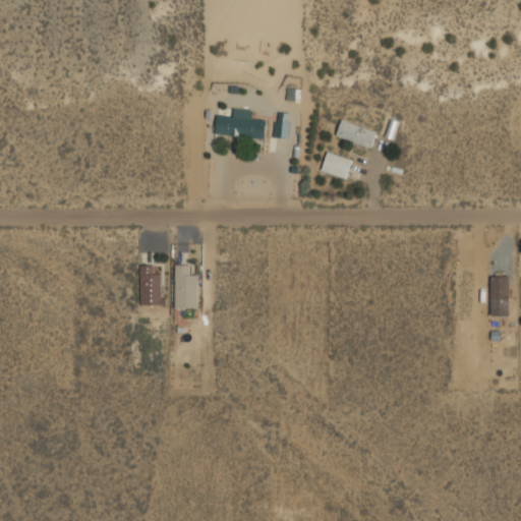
[(266,137),(268,119),(252,118),(253,109),(233,108),(233,115),(218,114),(216,133),(266,137)]
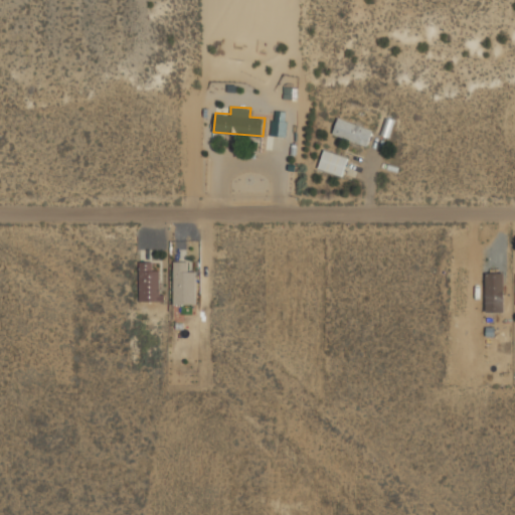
[(273,136),(288,136),(288,110),(273,110),(273,136)]
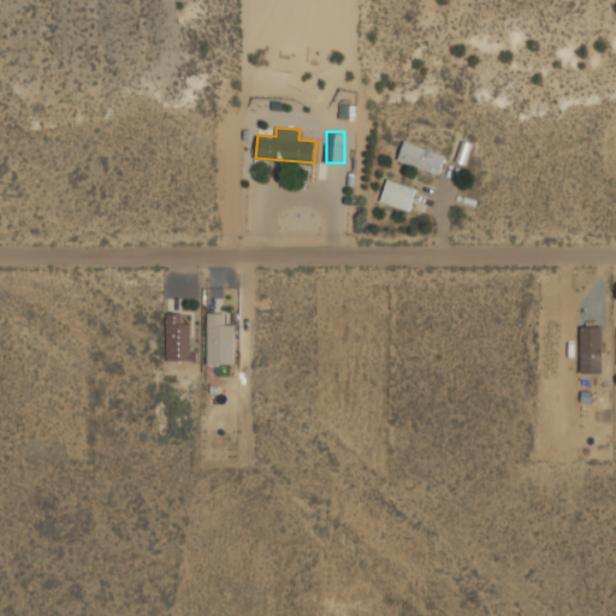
[(448,154),(406,138),(397,159),(439,175),(448,154)]
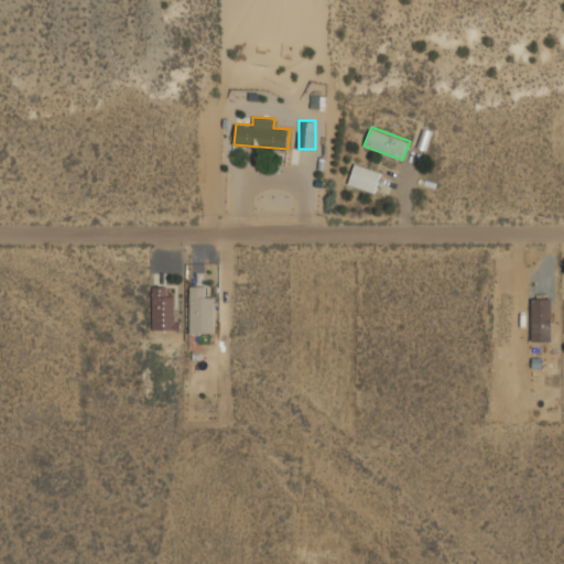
[(376,192),(383,171),(355,162),(348,183),(376,192)]
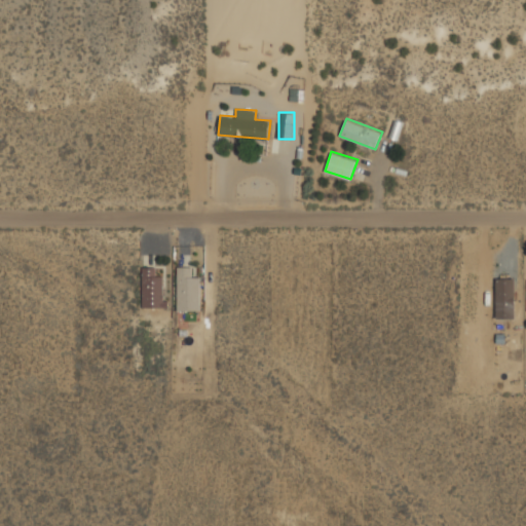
[(199,275),(190,275),(190,265),(177,265),(177,309),(199,309),(199,275)]
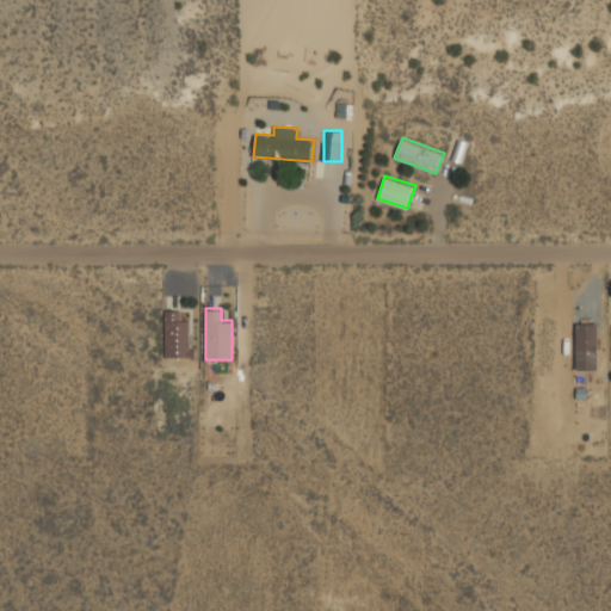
[(165,357),(190,357),(190,309),(165,309),(165,357)]
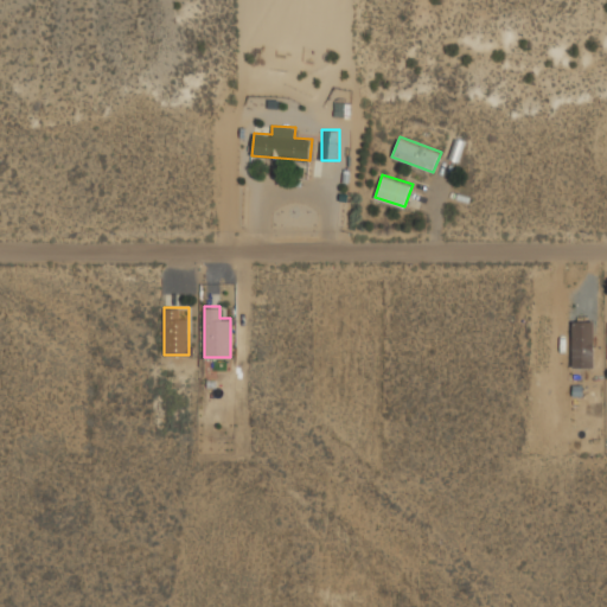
[(572,366),(594,366),(594,319),(572,319),(572,366)]
